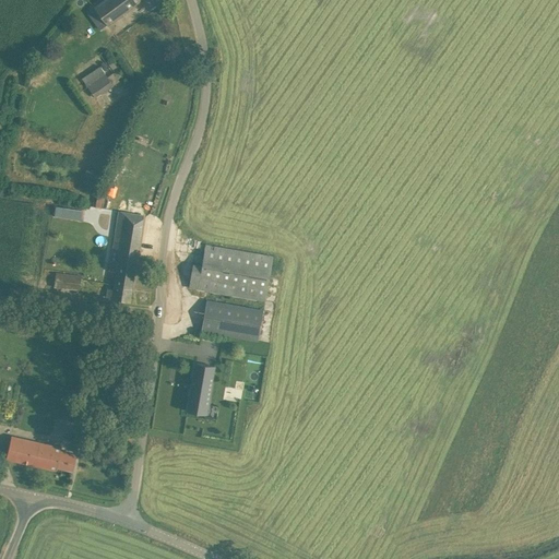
[(104,0),(94,8),(107,24),(107,25),(141,0),(104,0)]
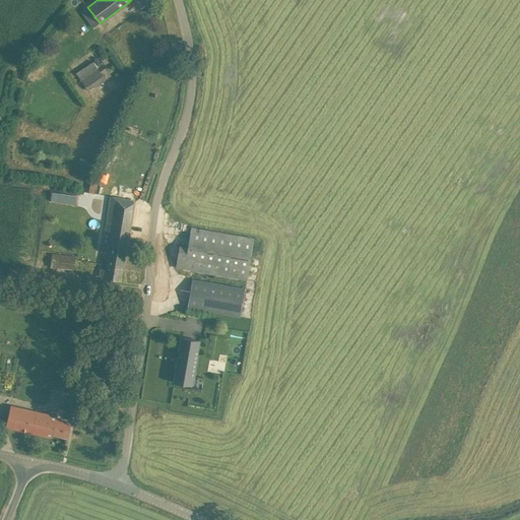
[(107,81),(99,68),(81,80),(90,93),(107,81)]
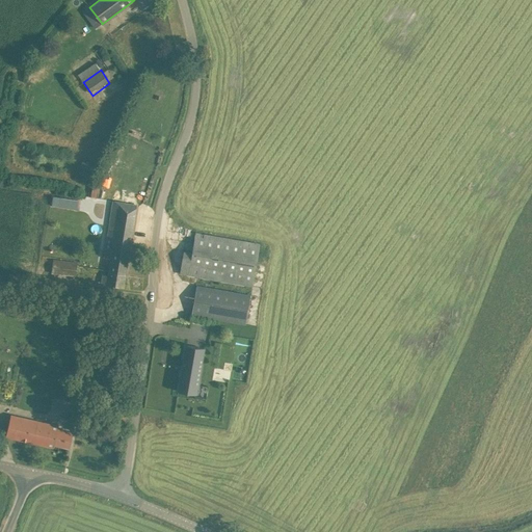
[(110,220),(108,235),(104,258),(111,259),(109,271),(126,274),(137,205),(113,201),(110,220)]
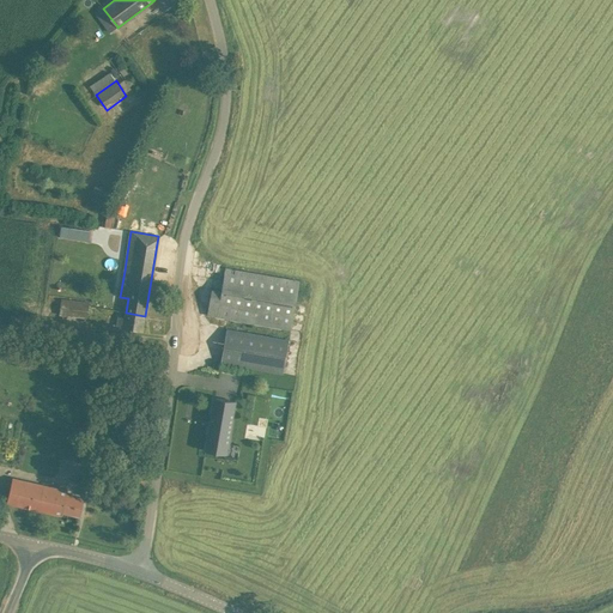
[(291,329),(299,281),(225,268),(222,291),(212,290),(207,315),(291,329)]
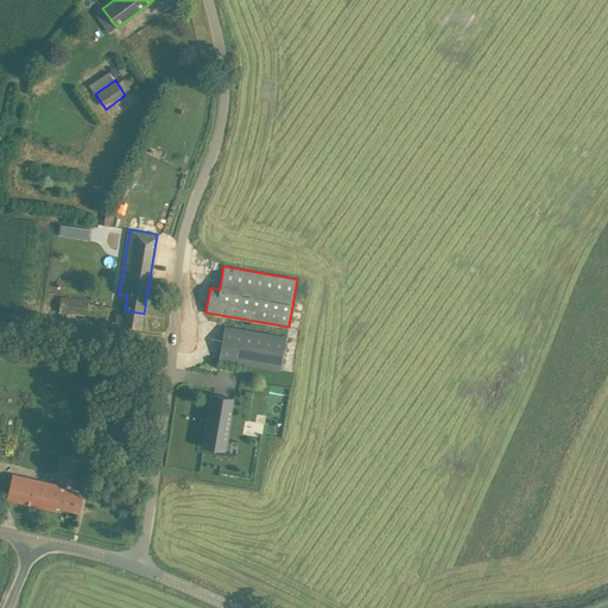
[(89,301),(75,298),(61,297),(59,311),(87,314),(89,301)]
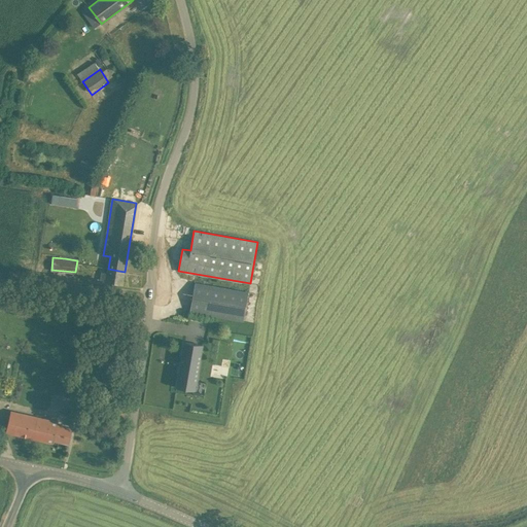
[(123,284),(125,272),(108,269),(107,273),(102,272),(101,280),(106,281),(123,284)]
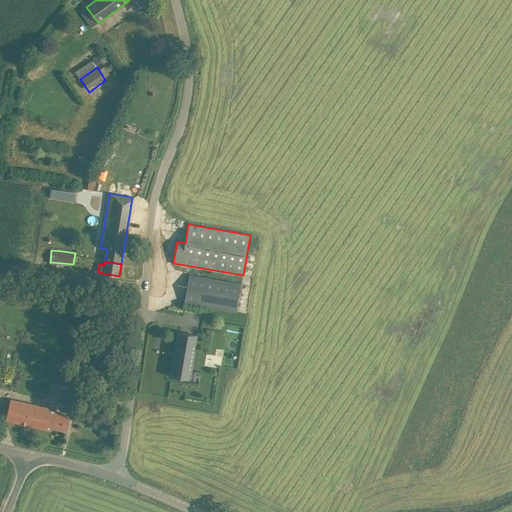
[(240,284),(201,277),(189,275),(184,303),(235,312),(240,284)]
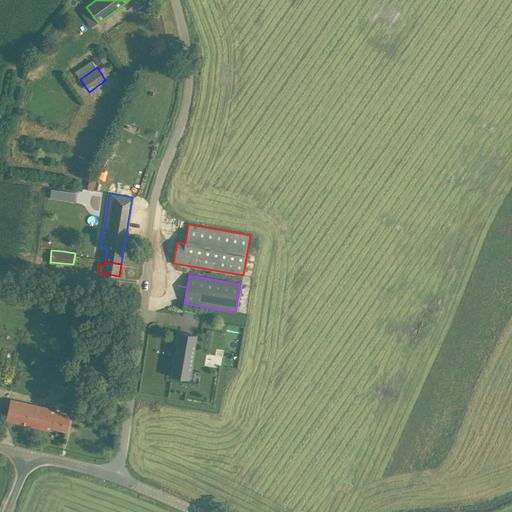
[(179,334),(171,377),(189,380),(196,337),(179,334)]
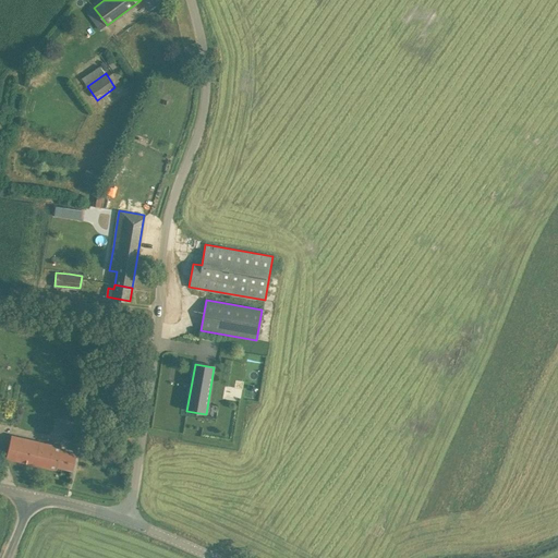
[(99,373),(84,370),(81,380),(97,385),(99,373)]
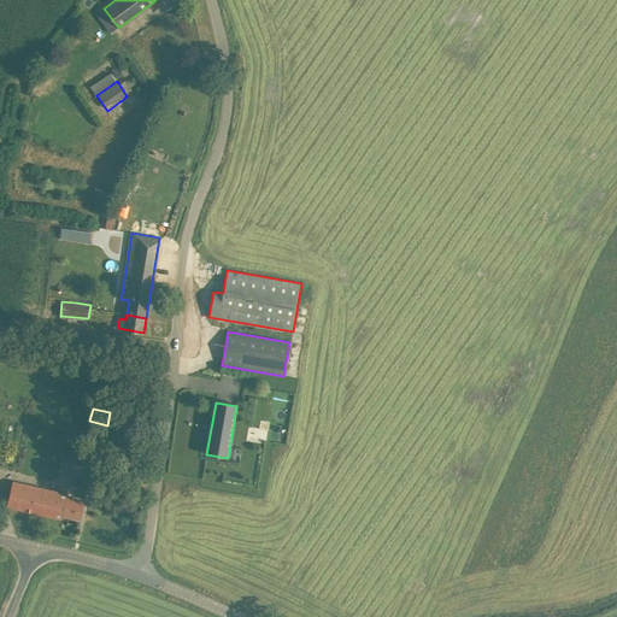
[(6,506),(62,519),(63,516),(81,519),(84,501),(66,497),(68,493),(12,481),(6,506)]
